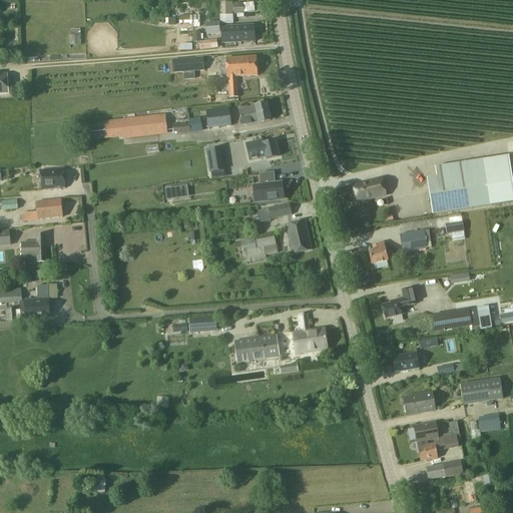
[(244,14),(244,3),(232,3),(233,14),(244,14)]
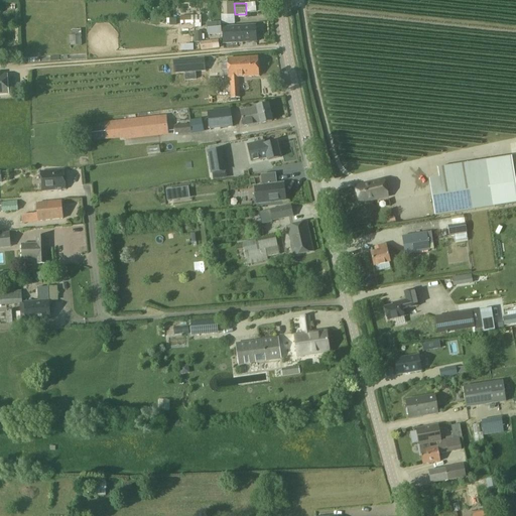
[(223,34),(222,25),(222,22),(207,23),(209,36),(223,34)]
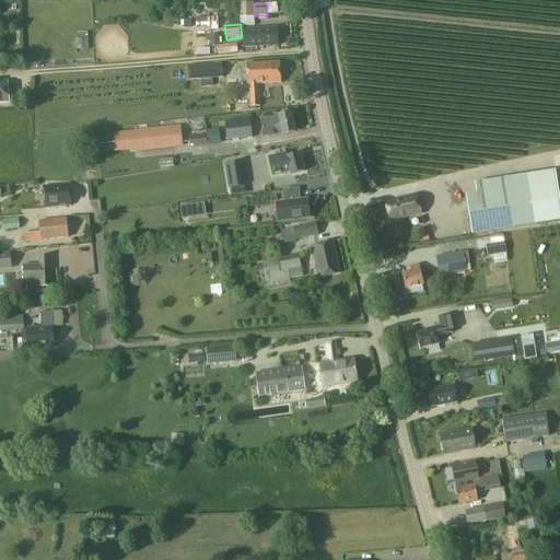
[(242,48),(257,47),(257,44),(260,44),(260,41),(263,41),(263,28),(254,30),(253,26),(241,27),(242,37),(242,48)]
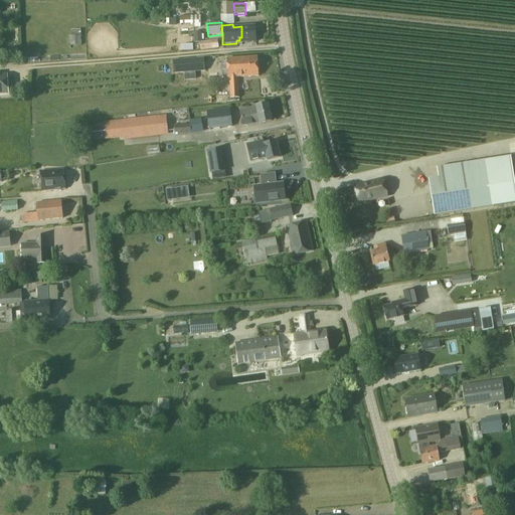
[(236,40),(236,43),(256,42),(255,25),(241,26),(241,37),(239,37),(239,40),(236,40)]
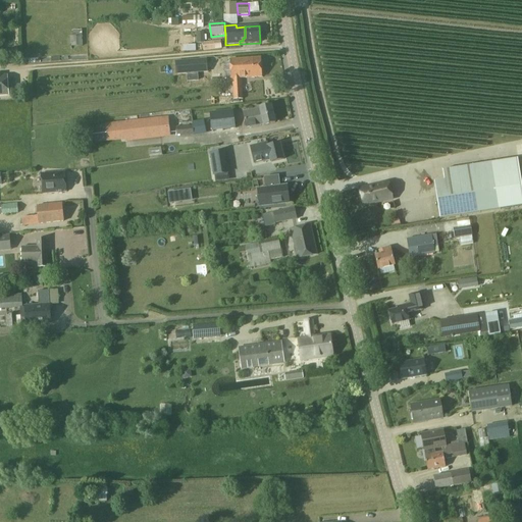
[(71,30),(71,46),(83,45),(82,30),(71,30)]
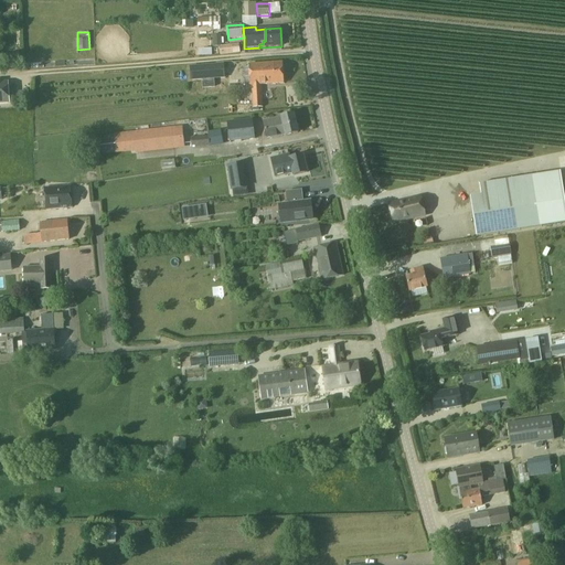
[(240,54),(238,45),(221,46),(221,55),(240,54)]
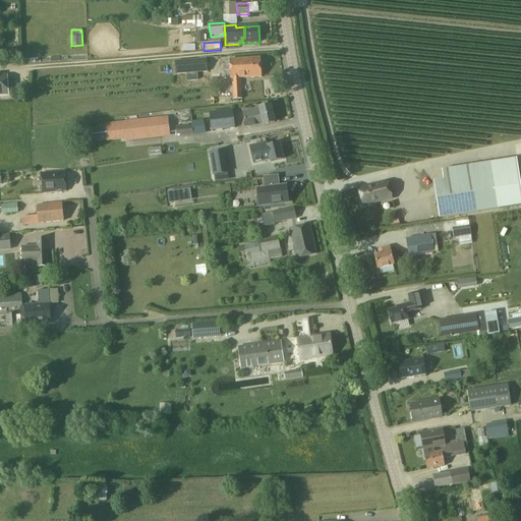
[(262,76),(261,58),(230,60),(232,78),(234,100),(242,99),(241,78),(262,76)]
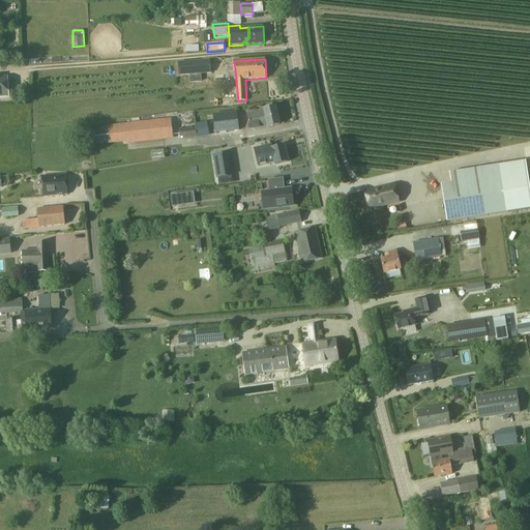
[(190,83),(201,82),(201,75),(211,74),(210,60),(200,60),(178,62),(179,76),(189,76),(190,83)]
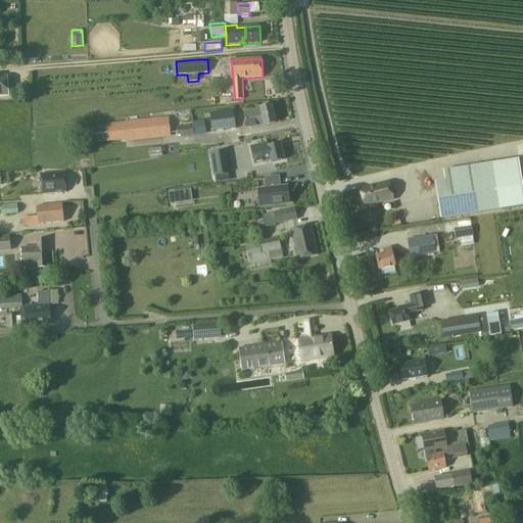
[(0,94),(8,94),(7,77),(0,77),(0,94)]
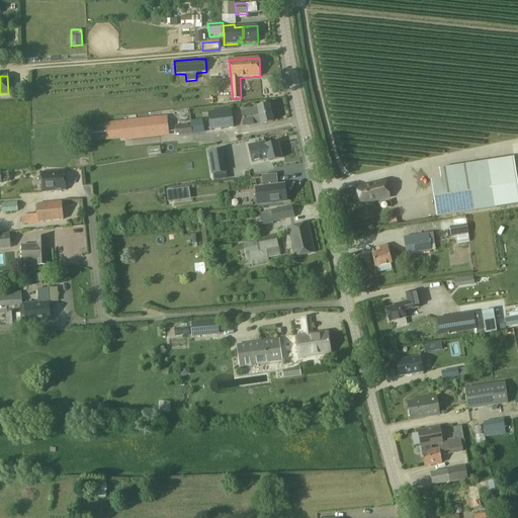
[(273,121),(269,105),(241,112),(245,128),(273,121)]
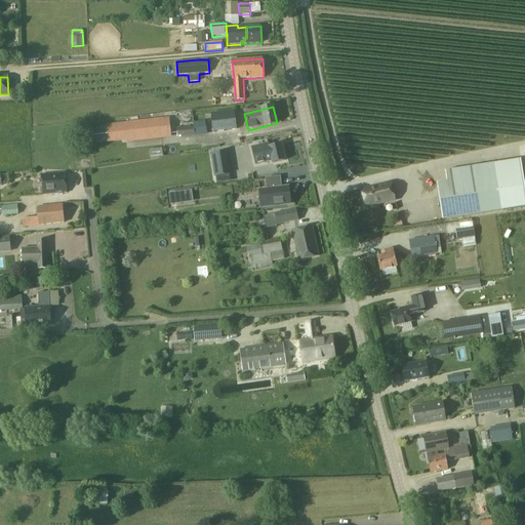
[(211,114),(213,132),(236,129),(234,112),(211,114)]
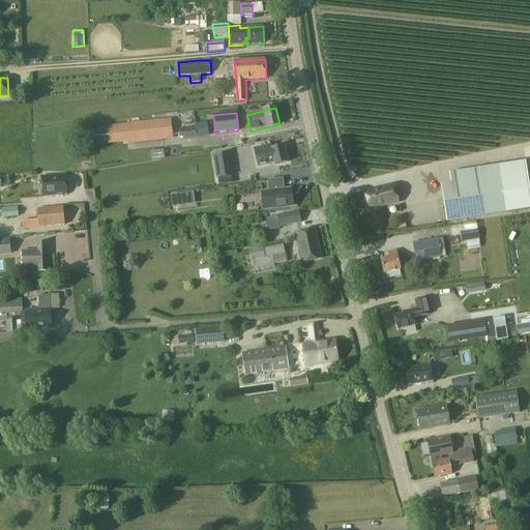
[(173,139),(171,118),(108,126),(108,127),(110,147),(173,139)]
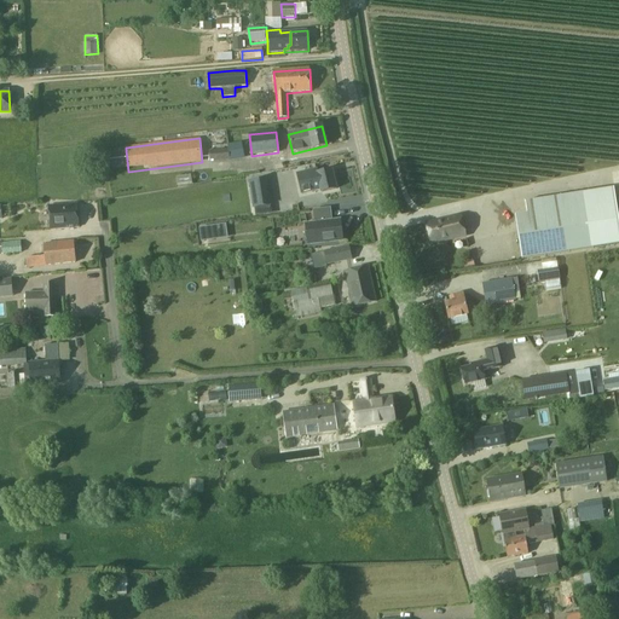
[(230,161),(229,149),(208,151),(210,163),(230,161)]
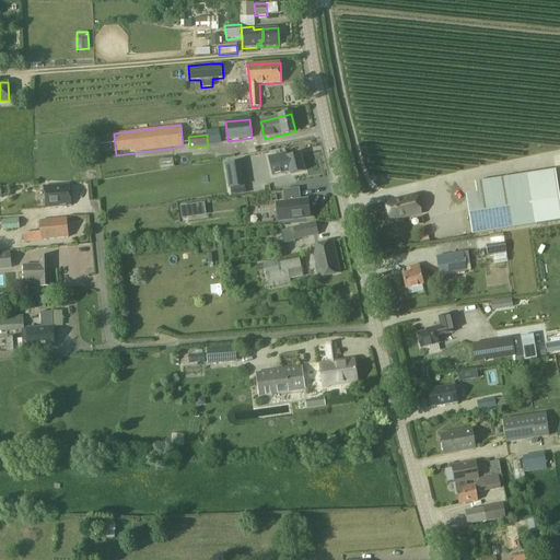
[(288,158),(287,154),(269,158),(273,176),(290,172),(291,174),(304,171),(301,154),(288,158)]
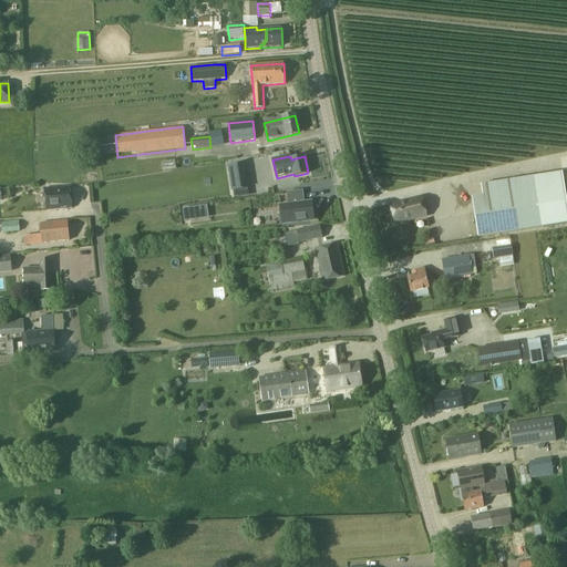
[(229,166),(234,191),(246,188),(243,165),(229,166)]
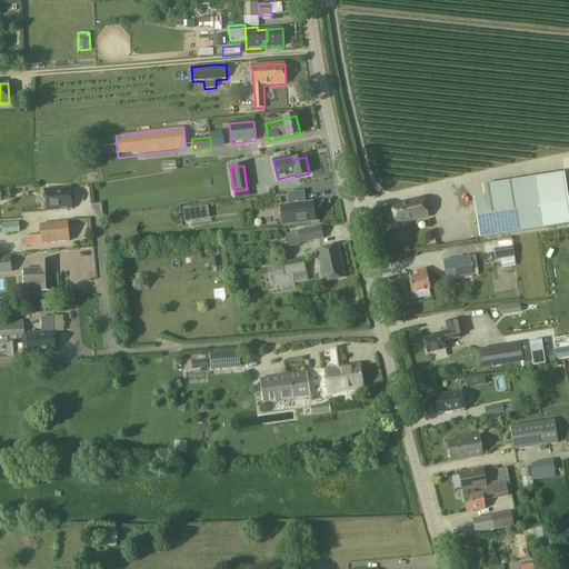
[(473,199),(479,239),(568,226),(568,205),(565,175),(551,177),(552,187),(521,192),(520,185),(517,185),(517,181),(482,187),(483,197),(473,199)]
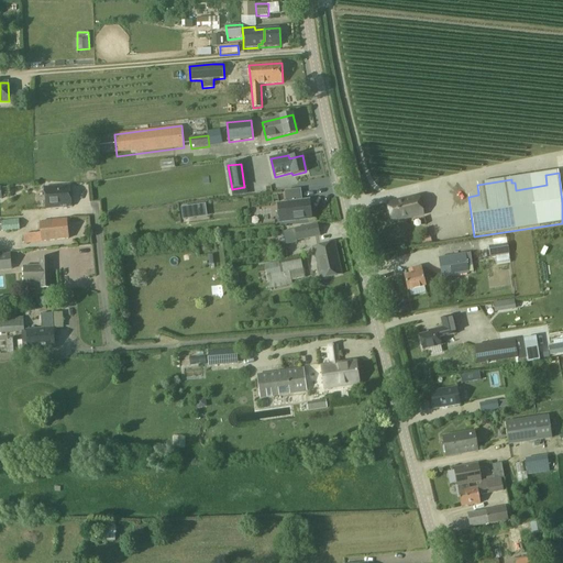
[(72,207),(70,186),(44,188),(46,209),(72,207)]
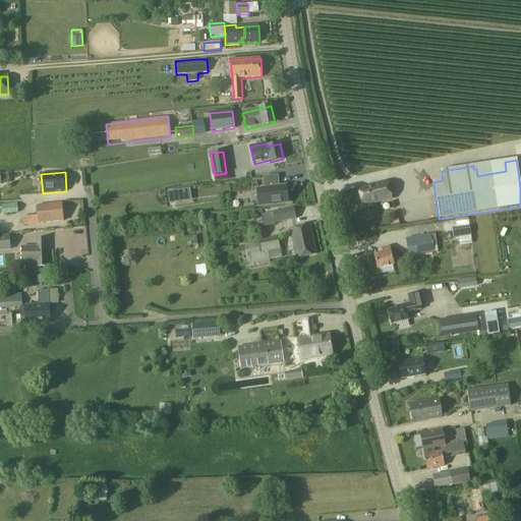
[(257,201),(258,203),(259,206),(288,201),(286,186),(279,187),(278,176),(264,177),(266,189),(257,190),(257,192),(256,194),(256,195),(256,197),(256,198),(257,200),(257,201)]
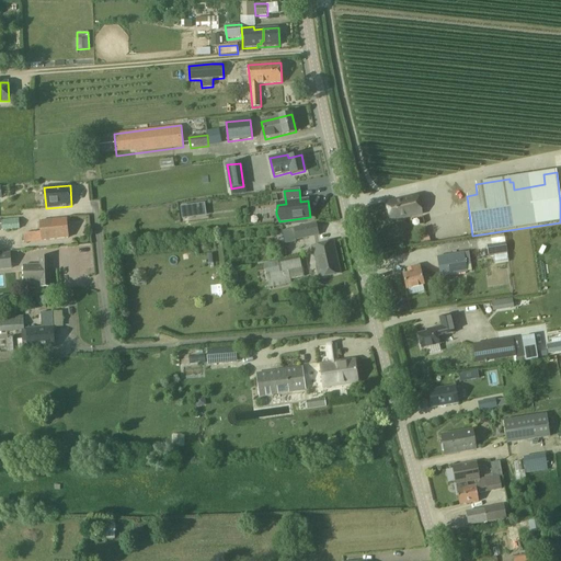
[(422,214),(418,195),(386,204),(390,221),(422,214)]
